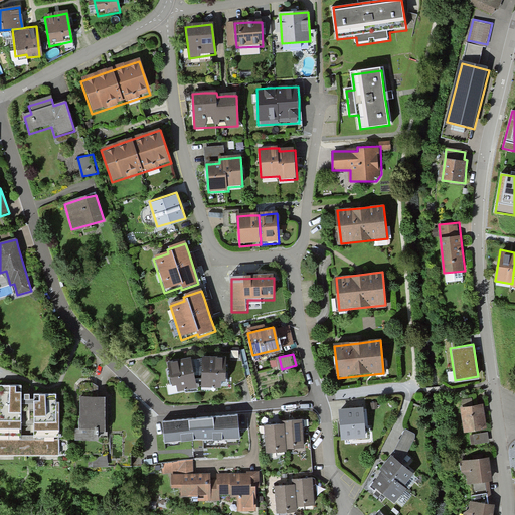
[(192,358),(196,381),(200,380),(202,380),(202,357),(192,358)]
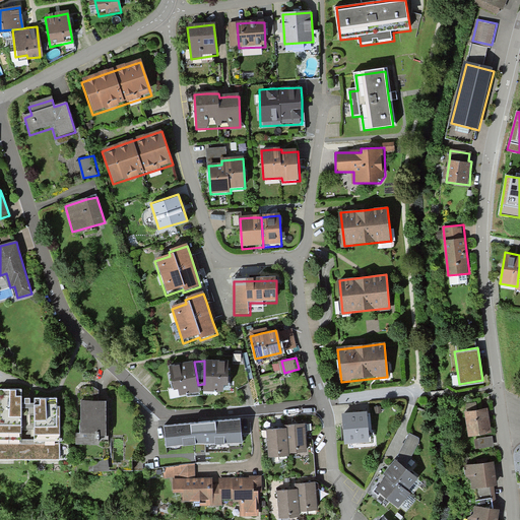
[(204,391),(226,392),(228,361),(204,361),(204,384),(204,391)]
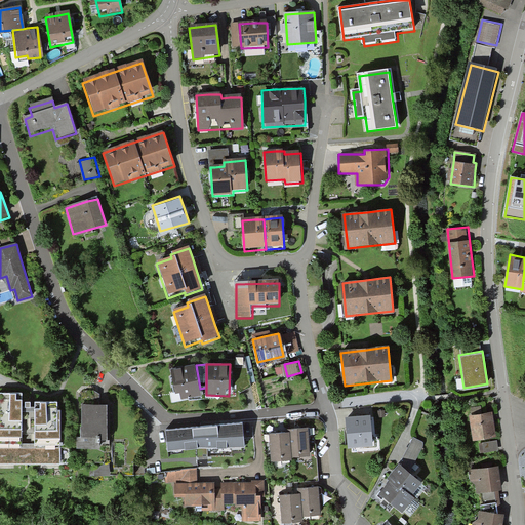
[(177,399),(201,395),(200,389),(196,365),(172,368),(177,399)]
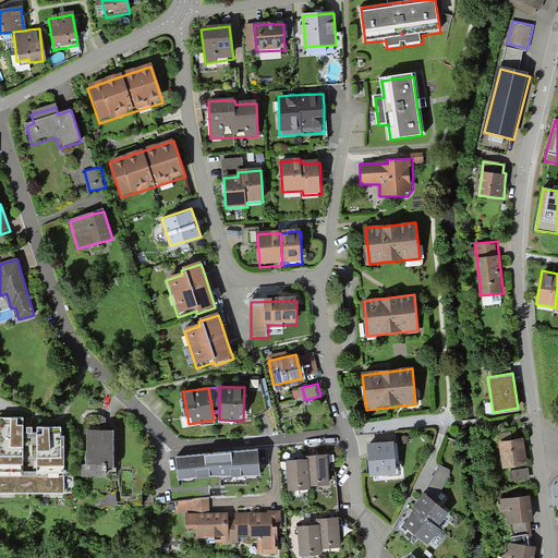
[(0,492),(61,492),(61,426),(21,426),(21,417),(0,417),(0,492)]
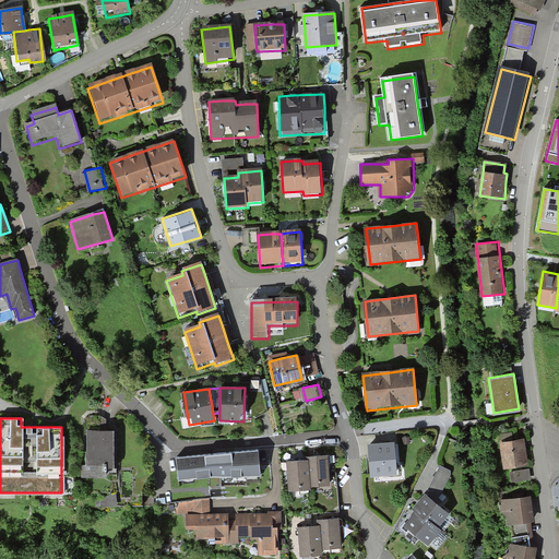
[(85,475),(115,475),(115,430),(104,430),(85,430),(85,475)]
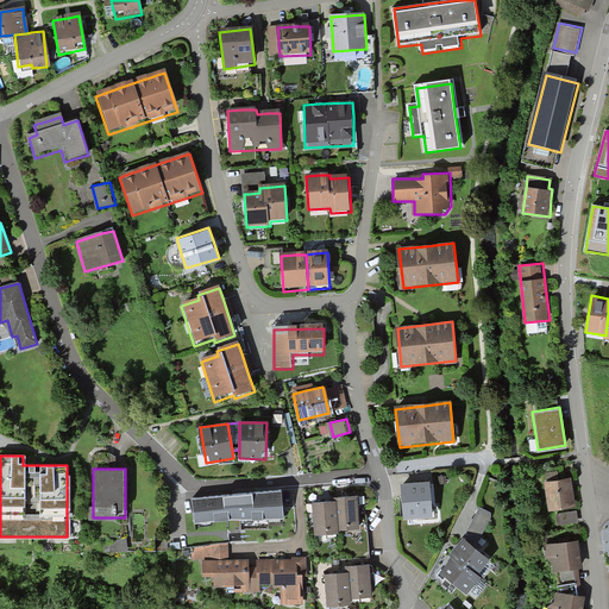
[(550,512),(576,507),(572,478),(545,483),(550,512)]
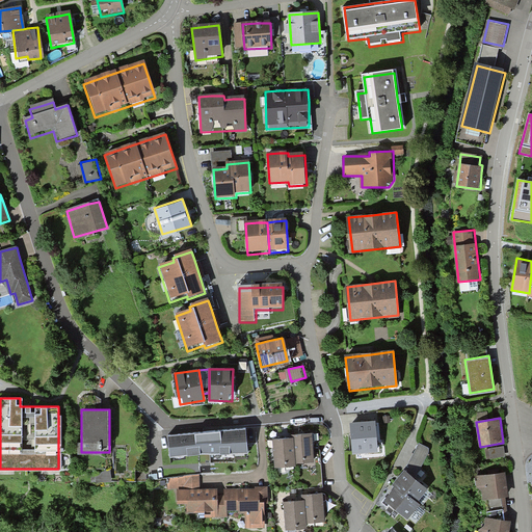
[(353,452),(378,450),(377,422),(364,423),(351,423),(353,452)]
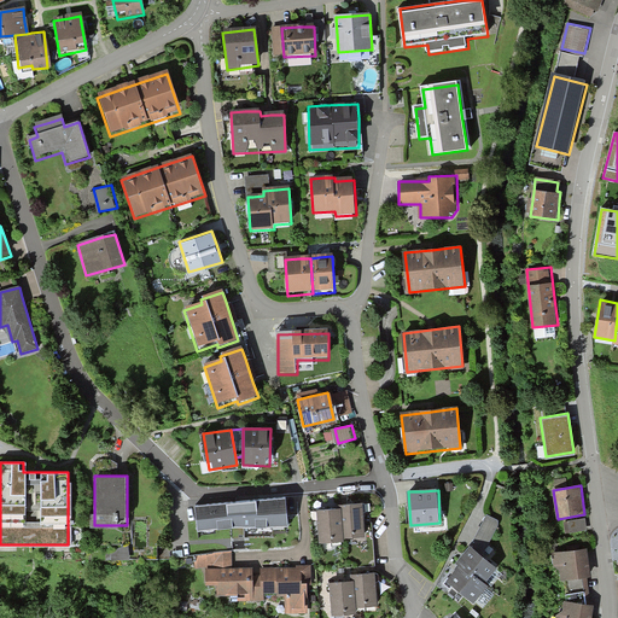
[(258,529),(287,526),(285,497),(234,501),(202,503),(204,540),(258,535),(258,529)]
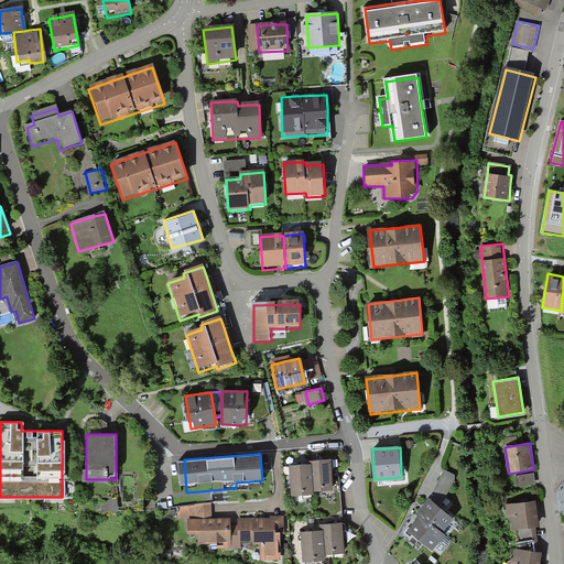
[(312,489),(333,488),(331,456),(308,458),(310,464),(312,489)]
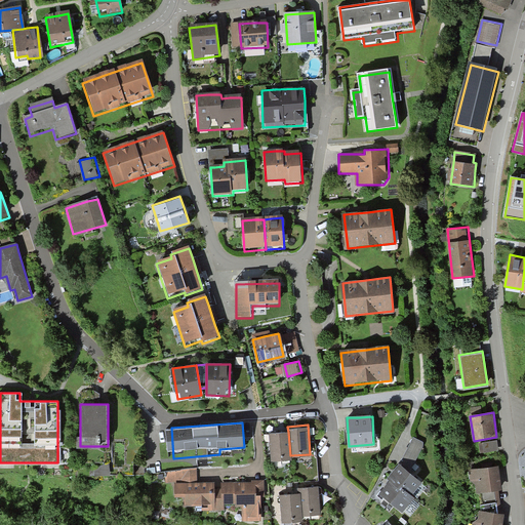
[(288,432),(269,433),(272,461),(290,459),(290,455),(288,432)]
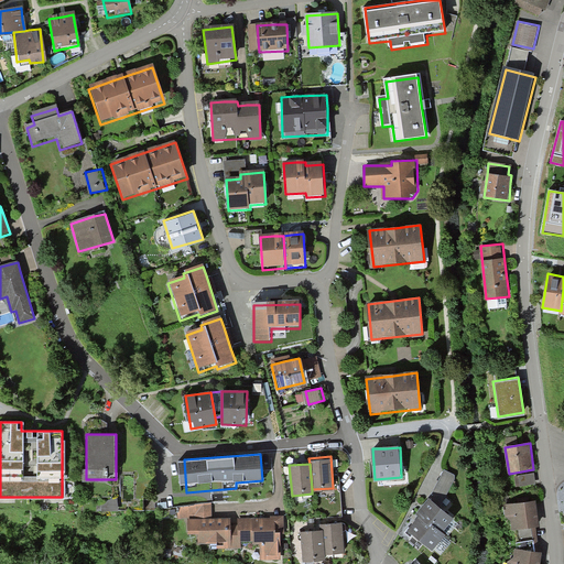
[(444,469),(429,499),(441,508),(455,479),(455,475),(444,469)]
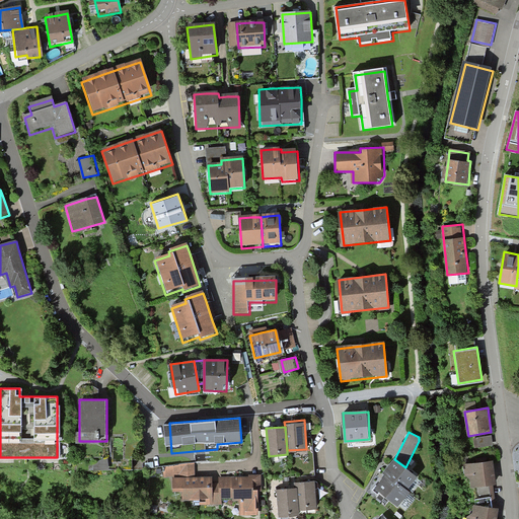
[(493,436),(473,438),(475,448),(494,445),(493,436)]
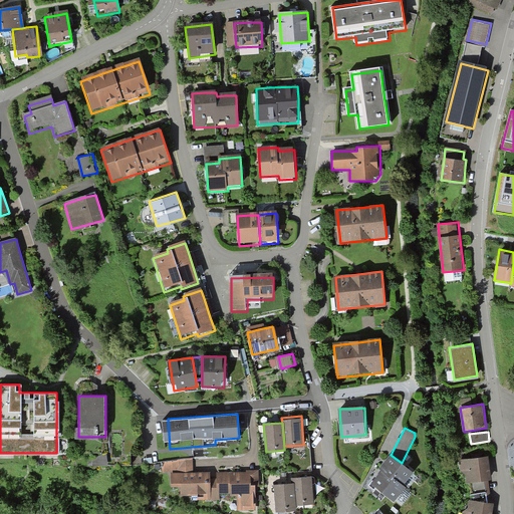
[(370,484),(395,502),(406,487),(404,485),(414,472),(402,463),(391,455),(384,462),(379,469),(381,470),(378,473),(370,484)]
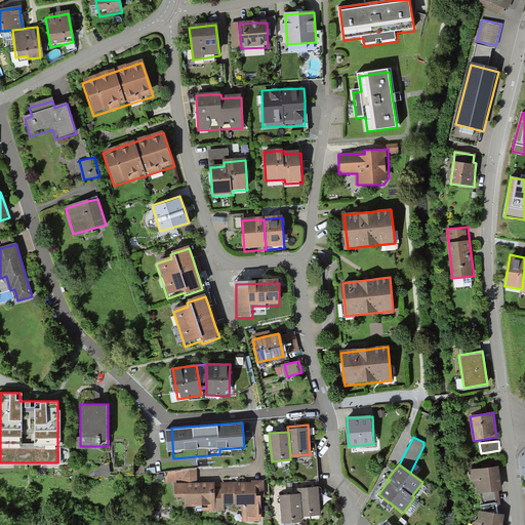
[(498,490),(502,490),(499,467),(470,470),(471,480),(476,484),(477,493),(480,492),(498,490)]
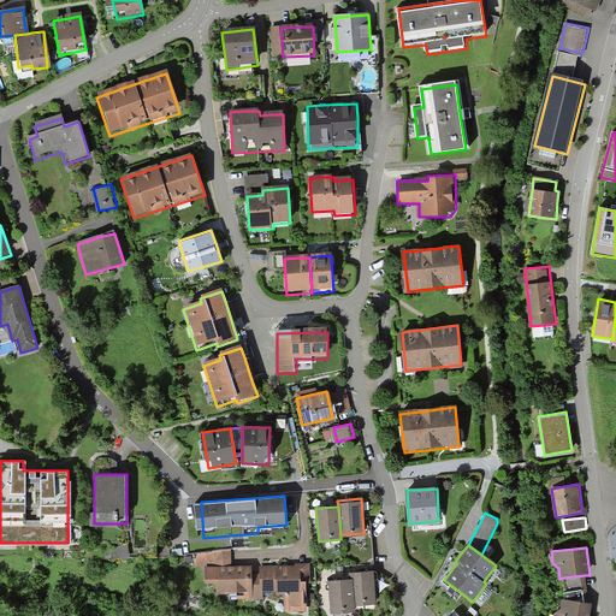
[(284,614),(304,614),(304,584),(309,584),(309,568),(296,568),(241,569),(217,569),(217,598),(237,598),(237,602),(262,602),(262,596),(283,596),(284,614)]
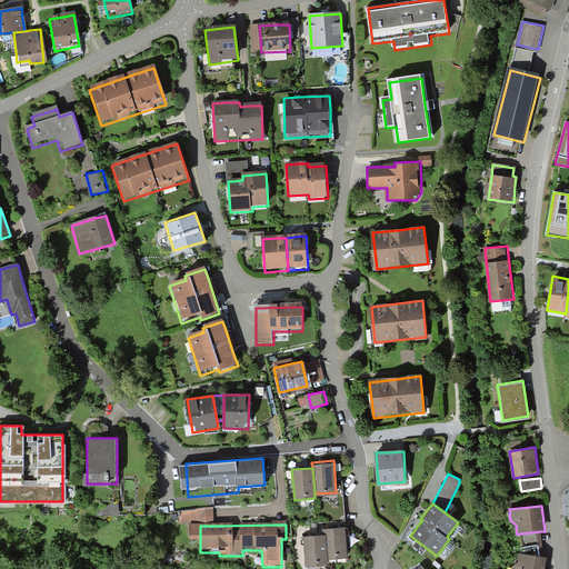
[(327,560),(348,558),(345,527),(323,528),(325,536),(327,560)]
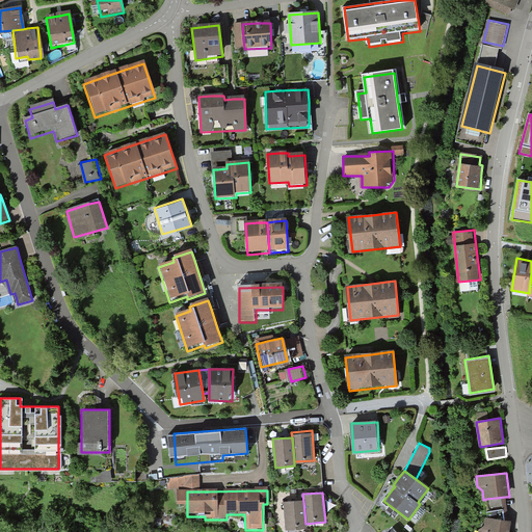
[(505,497),(486,499),(487,517),(508,522),(505,497)]
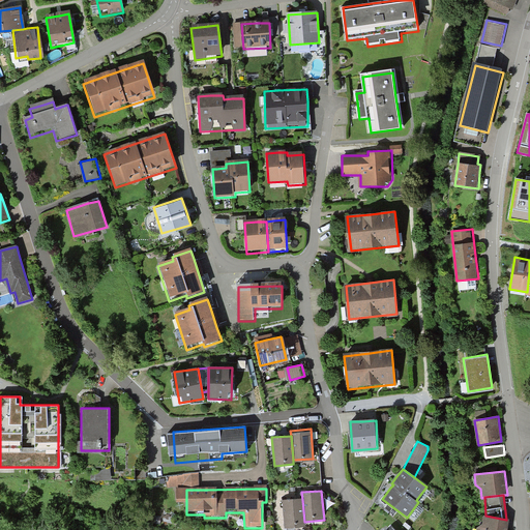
[(302,499),(283,500),(285,529),(304,527),(304,522),(302,499)]
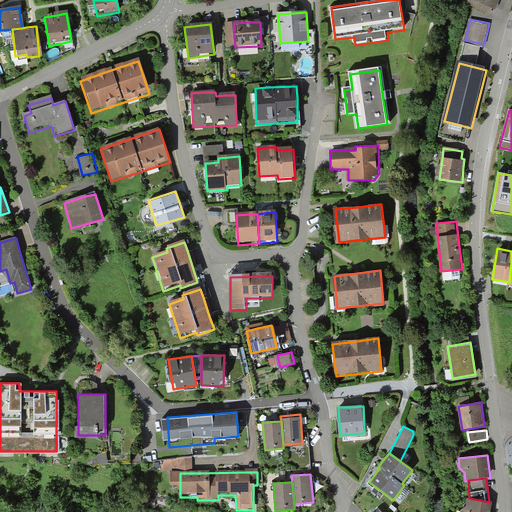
[(461,511),(490,511),(492,502),(489,502),(469,498),(468,498),(466,506),(461,510),(461,511)]
